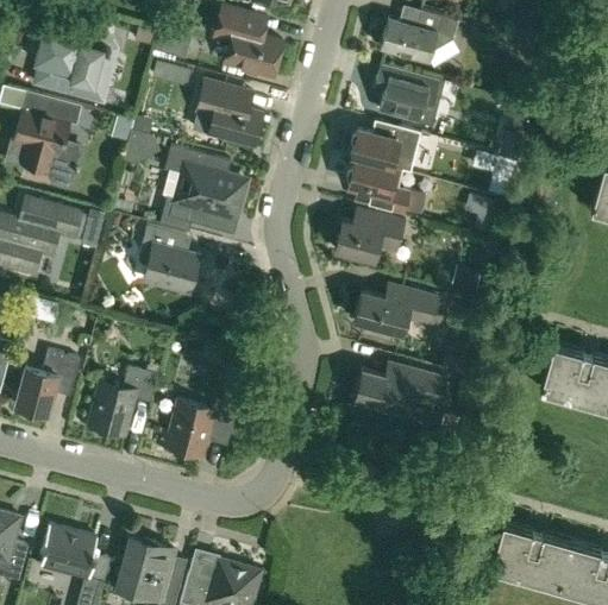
[(223,5),(214,35),(231,39),(225,61),(274,74),(283,41),(263,35),(268,17),(223,5)]
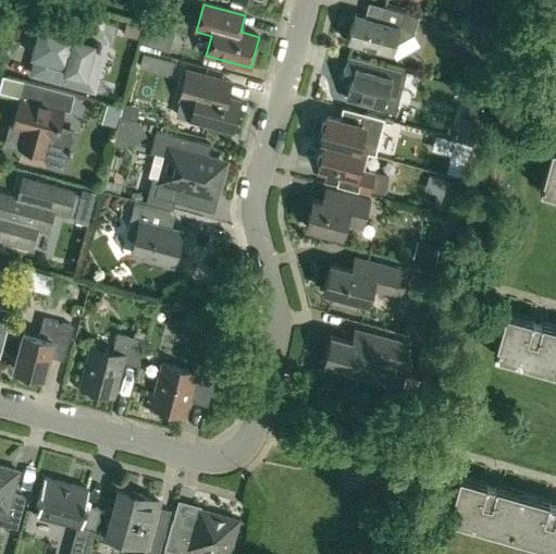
[(356,16),(348,44),(385,53),(390,50),(396,62),(421,48),(415,36),(417,28),(431,33),(434,22),(420,17),(386,9),(383,20),(378,23),(367,20),(356,16)]
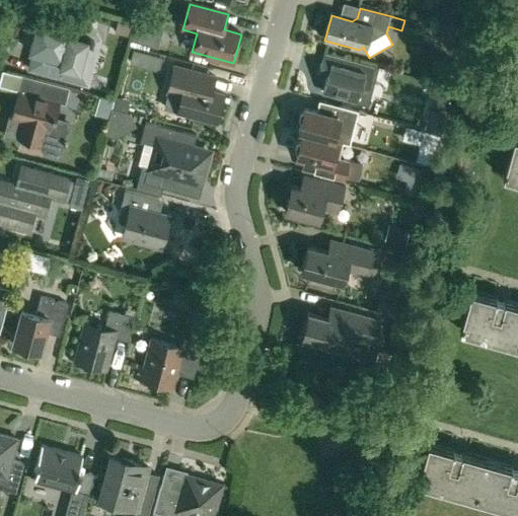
[(33,54),(29,70),(89,86),(93,68),(88,67),(96,33),(88,19),(64,12),(51,20),(49,26),(44,24),(37,28),(30,53),(33,54)]
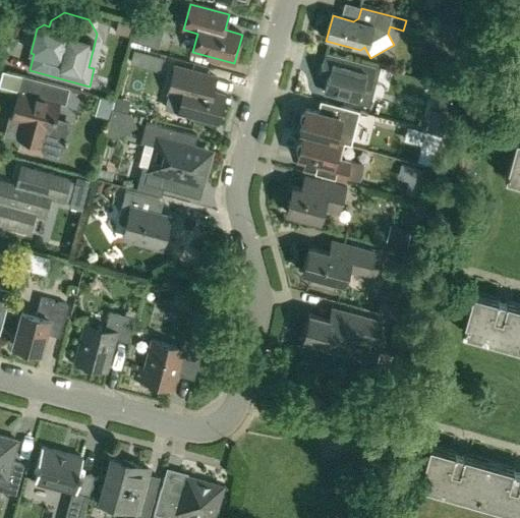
[(129,39),(131,27),(118,24),(116,36),(129,39)]
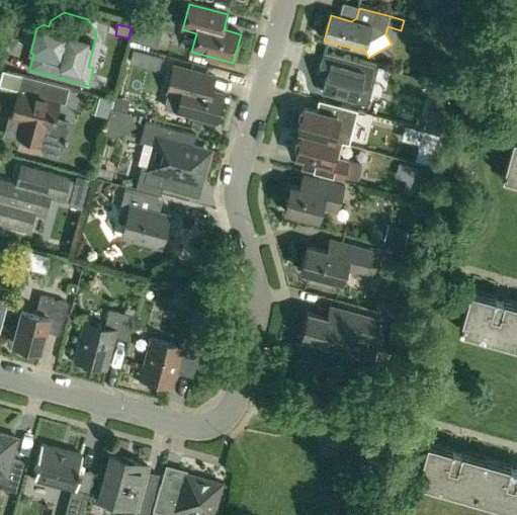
[(149,48),(153,32),(137,28),(136,32),(133,43),(144,46),(149,48)]
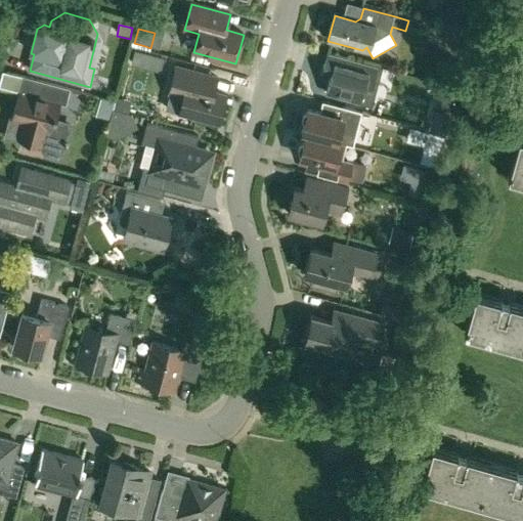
[(328,54),(324,68),(330,69),(328,78),(331,79),(327,94),(361,104),(365,85),(379,88),(383,70),(379,68),(328,54)]
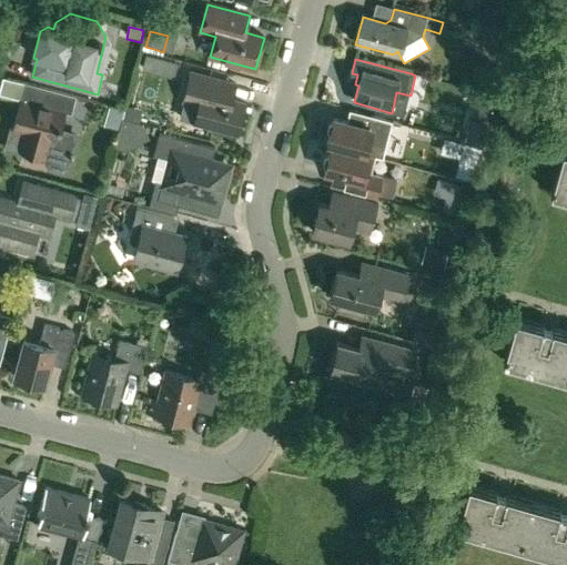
[(154,60),(139,68),(147,81),(161,72),(154,60)]
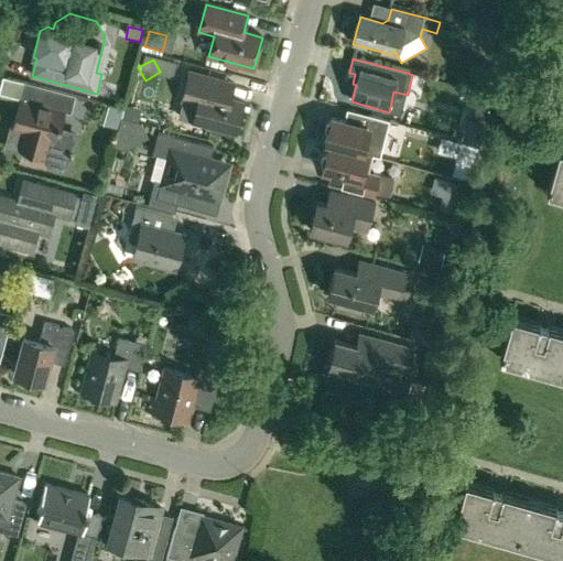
[(190,74),(182,103),(197,106),(193,122),(236,133),(245,104),(230,100),(235,85),(190,74)]
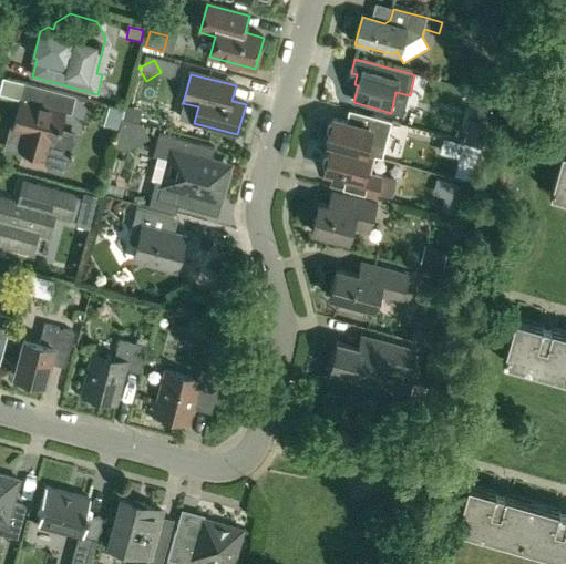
[(81,99),(65,95),(34,86),(30,103),(21,102),(9,149),(44,159),(51,168),(59,171),(69,166),(71,159),(73,160),(74,154),(73,154),(76,139),(60,133),(65,113),(76,116),(81,99)]
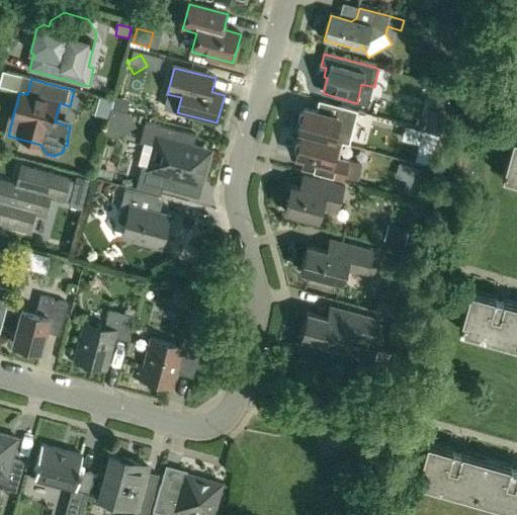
[(109,112),(112,103),(102,100),(97,116),(105,118),(107,119),(109,112)]
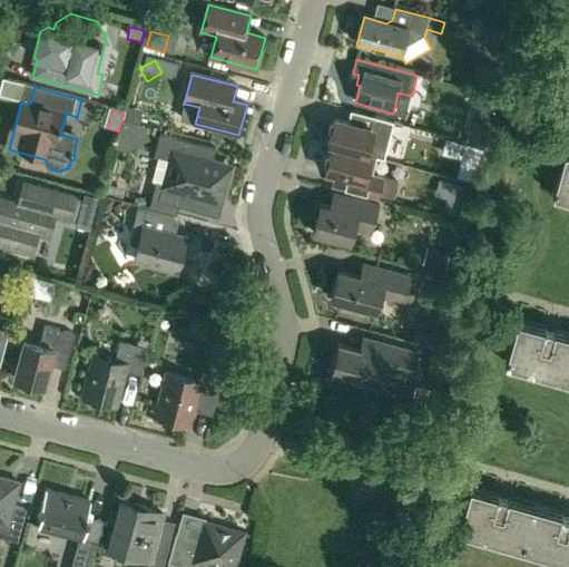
[(332,136),(329,147),(333,148),(333,147),(368,157),(379,159),(385,162),(389,145),(395,124),(373,118),(370,129),(349,124),(335,120),(335,124),(331,126),(330,133),(332,136)]
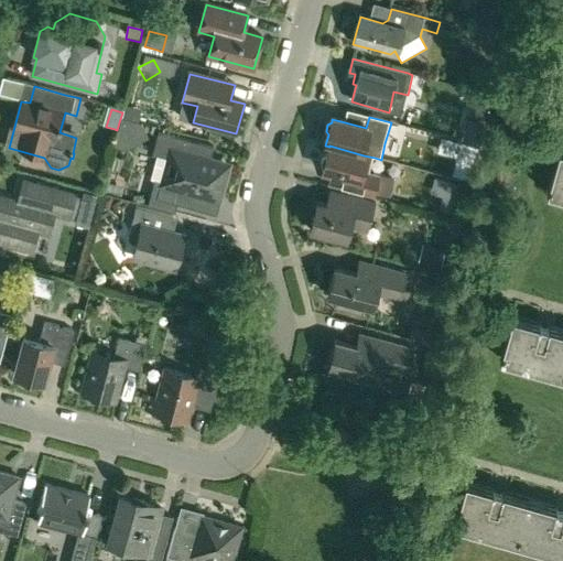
[(467,125),(462,143),(479,148),(485,129),(467,125)]
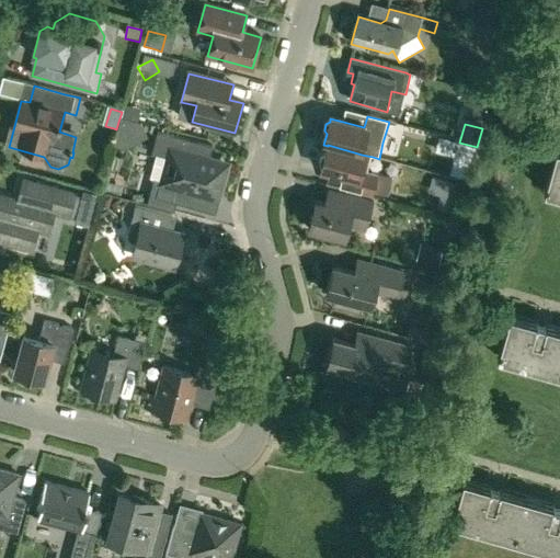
[(161,181),(156,198),(192,208),(195,196),(197,197),(203,194),(218,198),(226,166),(209,161),(213,147),(158,133),(152,155),(159,157),(153,179),(161,181)]
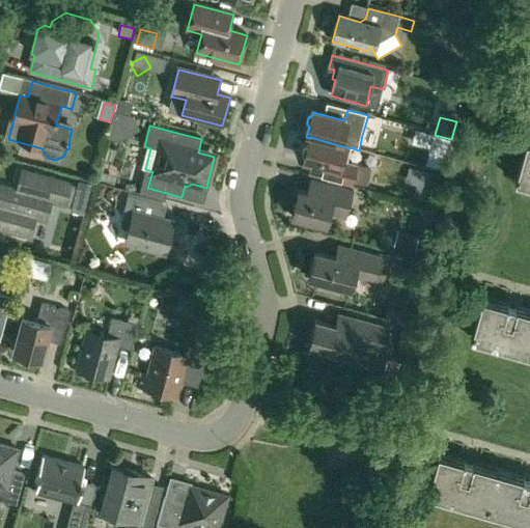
[(430,150),(426,168),(442,172),(450,140),(435,136),(430,150)]
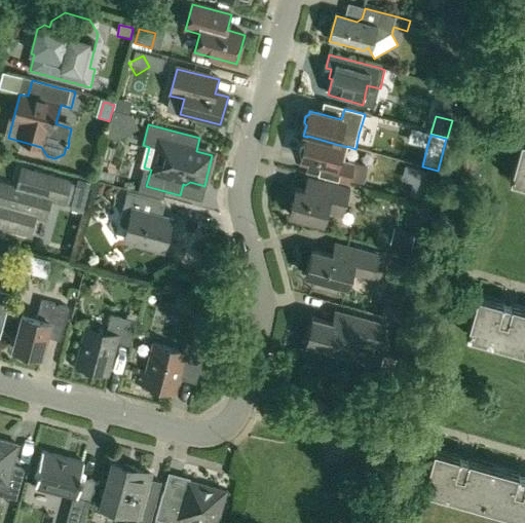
[(301,147),(300,153),(302,157),(301,160),(309,162),(307,174),(325,178),(348,185),(349,182),(363,186),(368,169),(354,164),(349,162),(345,161),(349,147),(339,145),(307,136),(307,137),(305,145),(301,147)]
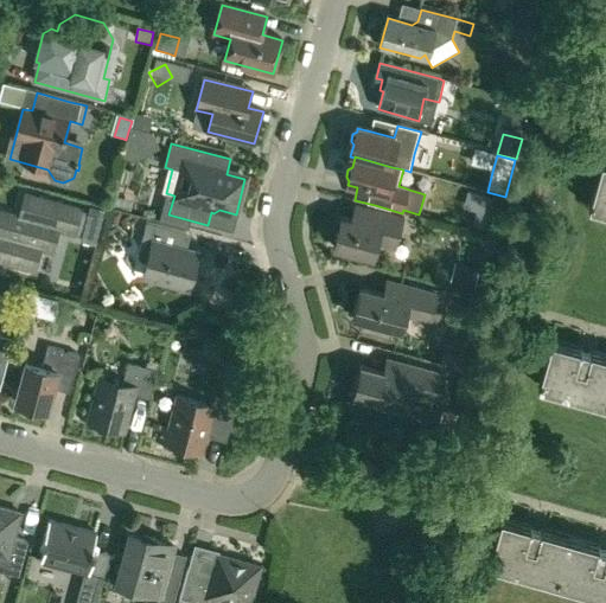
[(605,164),(603,162),(588,209),(605,213),(605,164)]
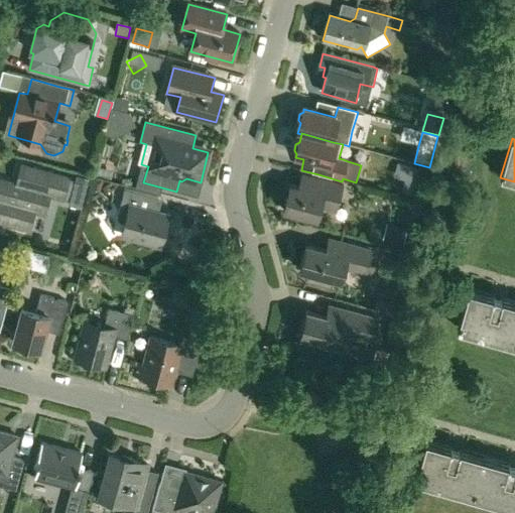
[(0,201),(0,223),(30,231),(35,213),(45,215),(49,197),(63,201),(71,202),(70,205),(69,209),(81,213),(89,183),(77,179),(76,183),(69,181),(69,179),(22,166),(16,187),(18,187),(17,193),(19,193),(16,206),(0,201)]
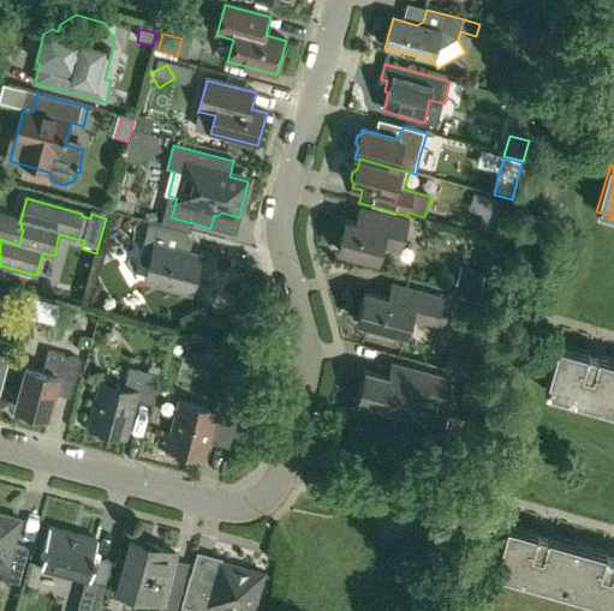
[(346,221),(339,252),(379,263),(382,247),(401,252),(409,222),(361,209),(356,223),(346,221)]
